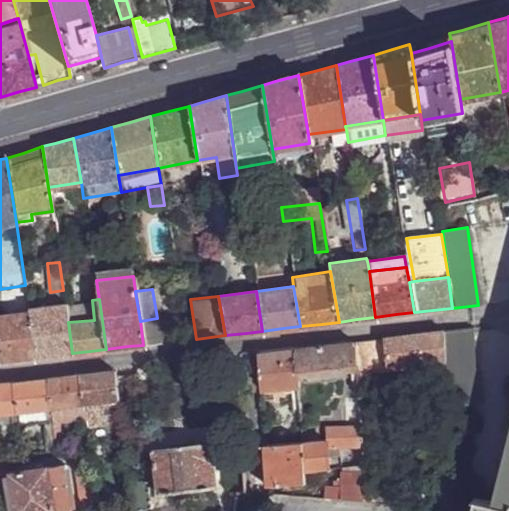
[(92,300),(65,304),(68,322),(94,320),(92,300)]
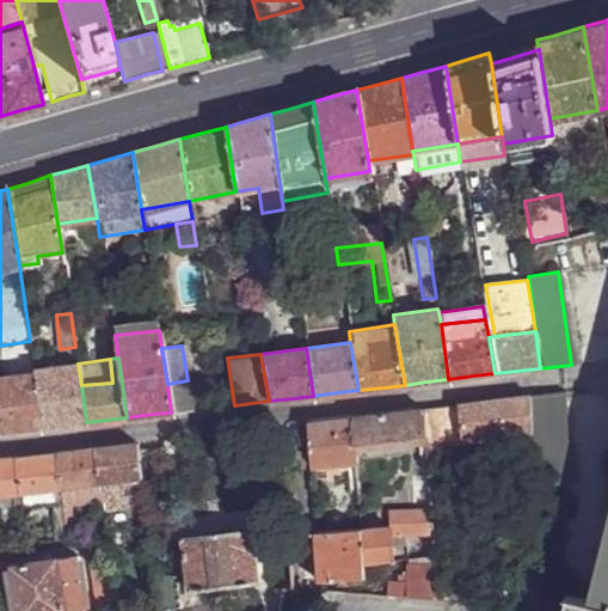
[(78,361),(32,365),(34,371),(42,427),(86,422),(81,385),(78,364),(78,361)]
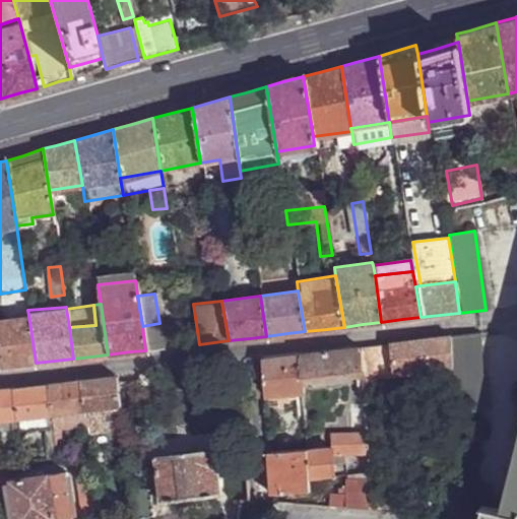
[(28,315),(0,319),(0,360),(1,367),(21,365),(36,363),(28,315)]
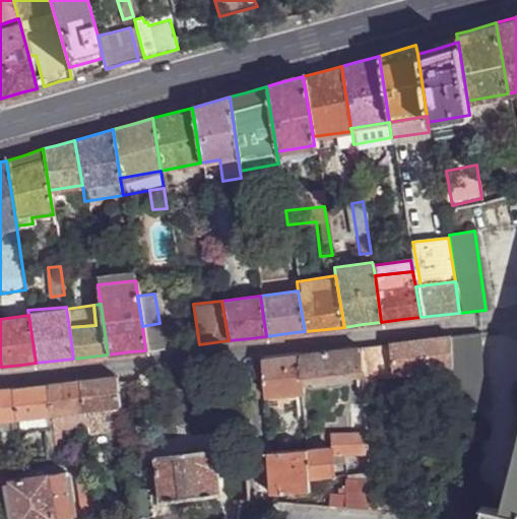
[(159,323),(142,326),(145,350),(171,347),(168,323),(159,323)]
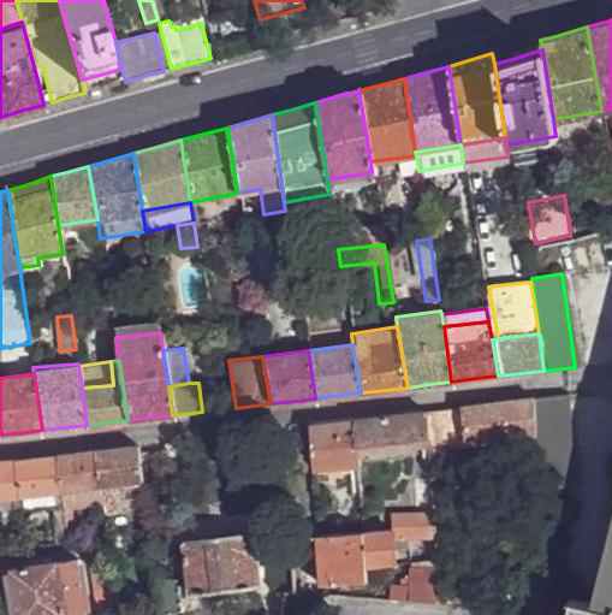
[(548,396),(532,398),(533,435),(535,488),(569,486),(566,395),(548,396)]
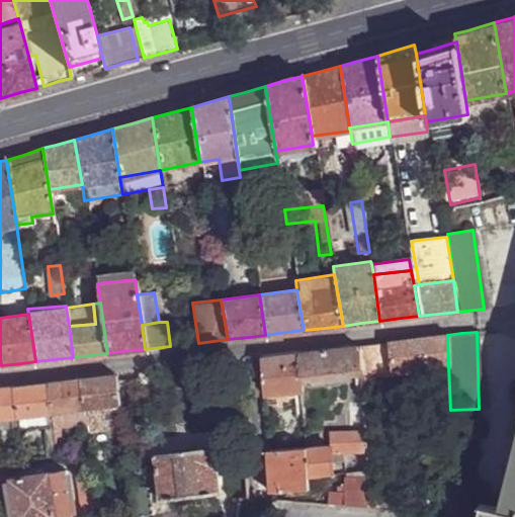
[(406,339),(357,345),(358,368),(359,370),(388,367),(388,372),(448,365),(447,335),(406,339)]
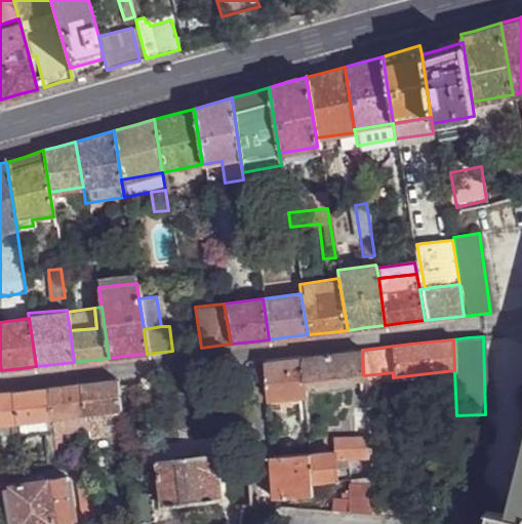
[(363,373),(362,350),(328,354),(302,357),(304,380),(311,379),(313,391),(348,387),(348,375),(363,373)]
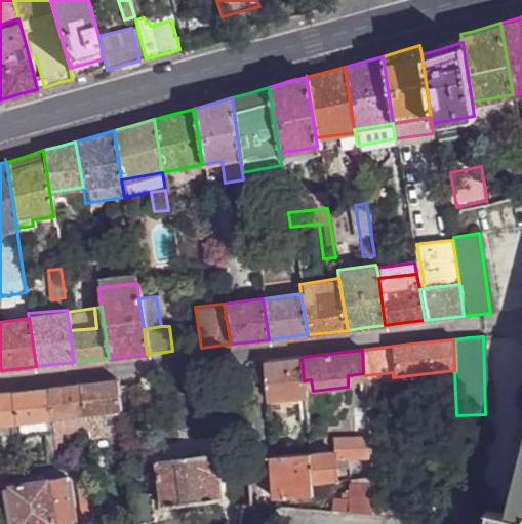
[(265,399),(305,396),(304,380),(302,357),(282,359),(263,362),(265,399)]
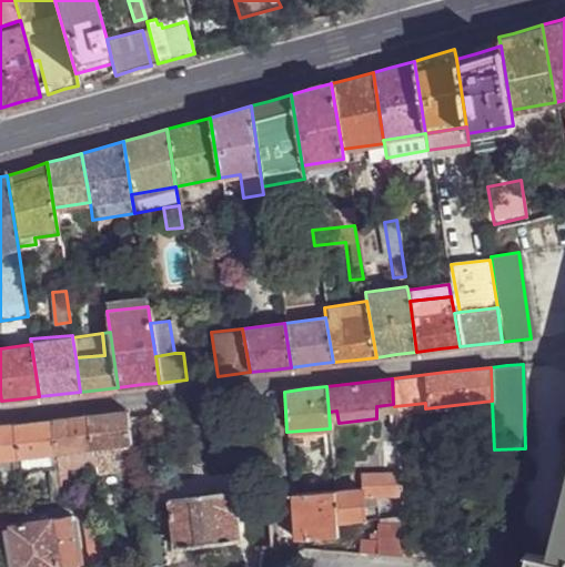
[(87,415),(91,447),(127,443),(123,411),(103,413),(87,415)]
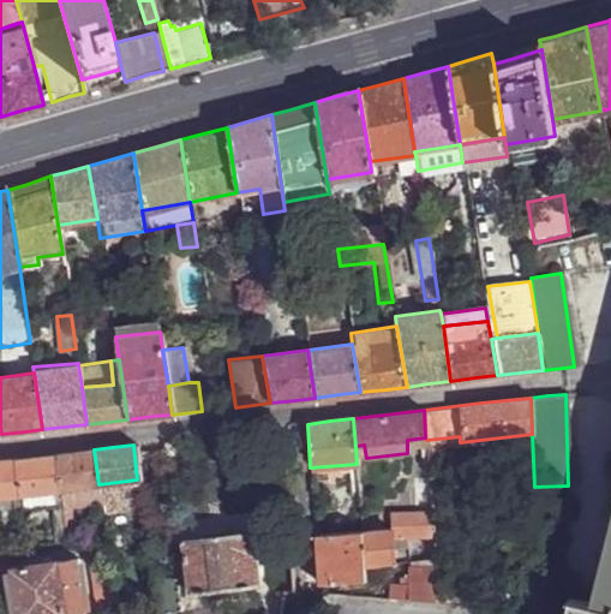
[(101,506),(99,484),(94,449),(79,452),(57,454),(60,489),(64,511),(101,506)]
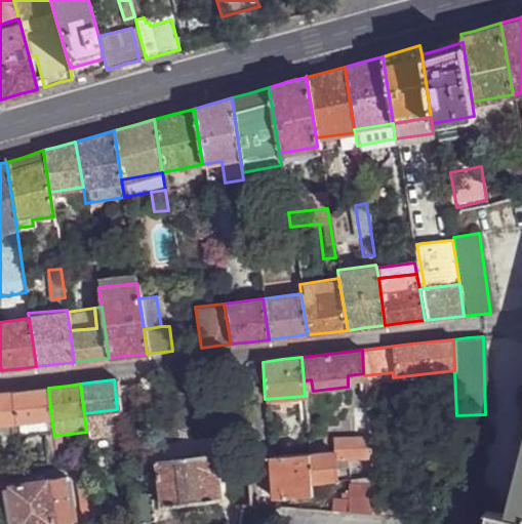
[(16,421),(51,417),(48,388),(30,390),(12,392),(16,421)]
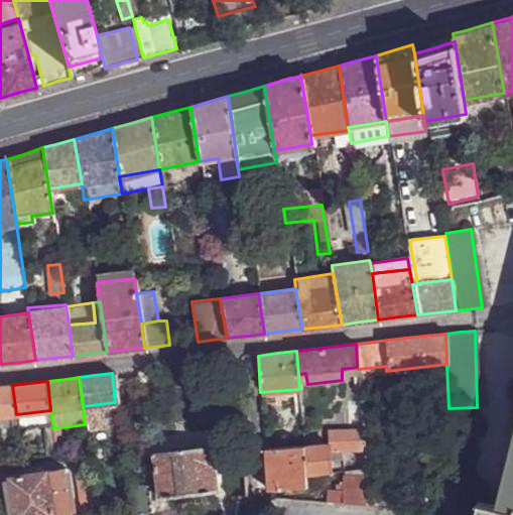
[(0,425),(17,422),(16,414),(12,385),(0,386),(0,425)]
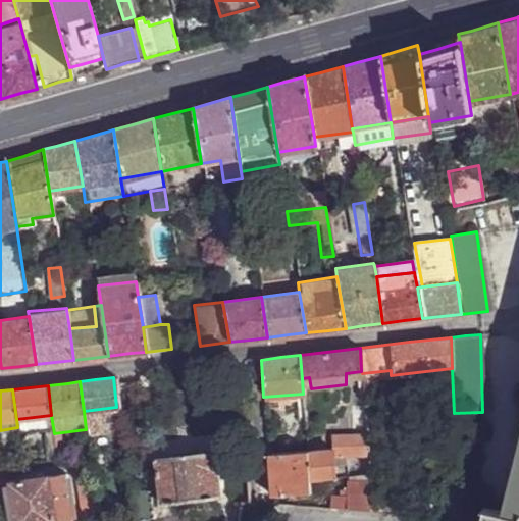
[(362,435),(366,435),(363,406),(350,406),(352,435),(331,436),(330,450),(331,458),(363,456),(362,435)]
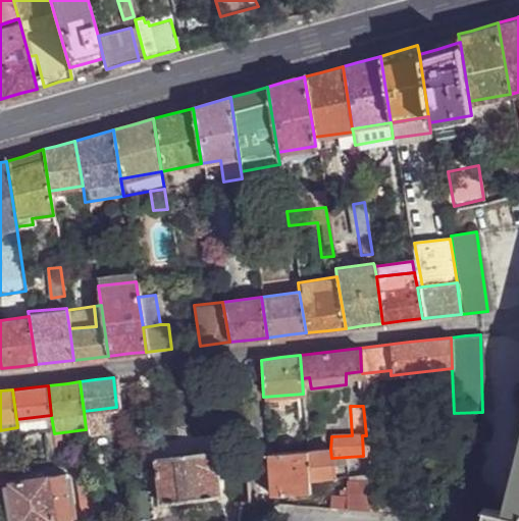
[(518,435),(500,512),(518,516),(518,435)]
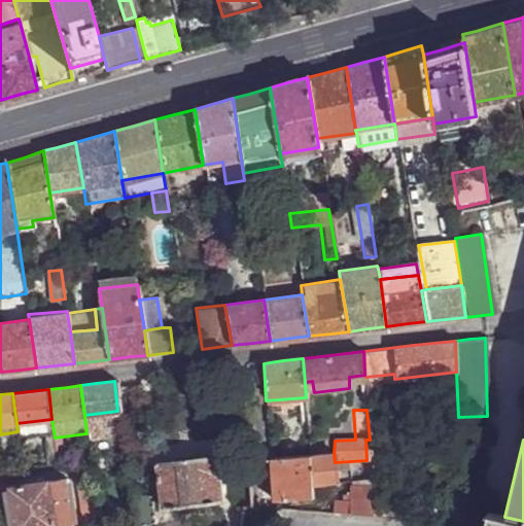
[(312,487),(335,484),(335,462),(334,454),(310,456),(312,487)]
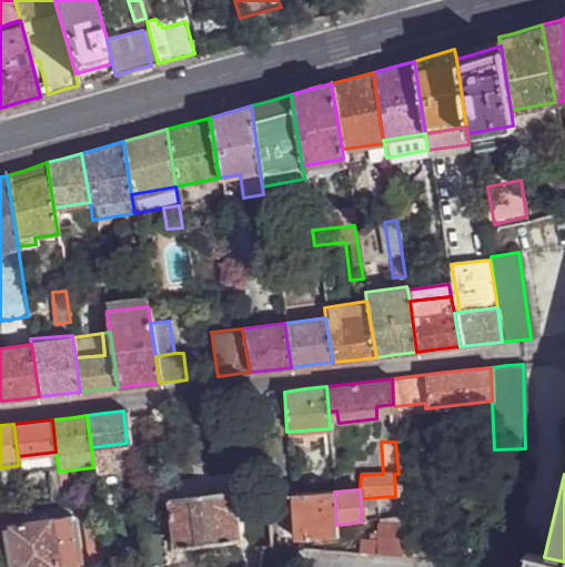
[(236,539),(231,490),(167,498),(172,547),(236,539)]
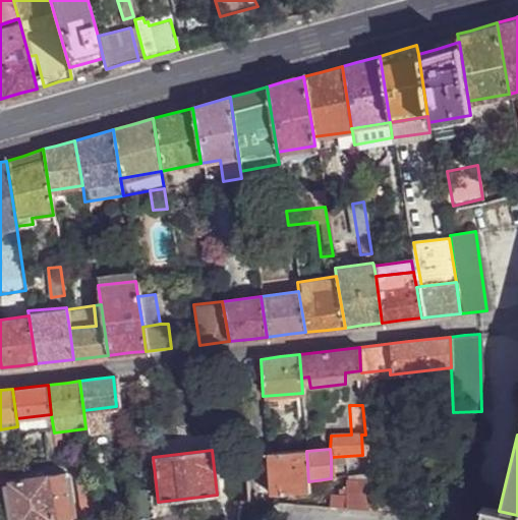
[(308,493),(308,481),(306,451),(304,451),(267,453),(268,467),(270,495),(308,493)]
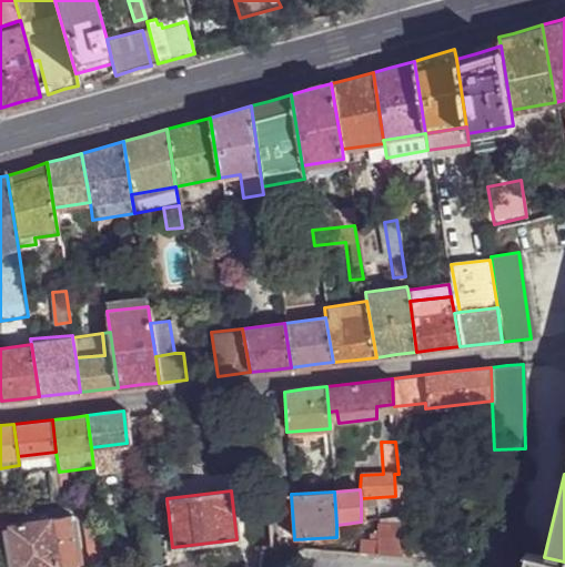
[(79,495),(87,566),(103,566),(96,493),(79,495)]
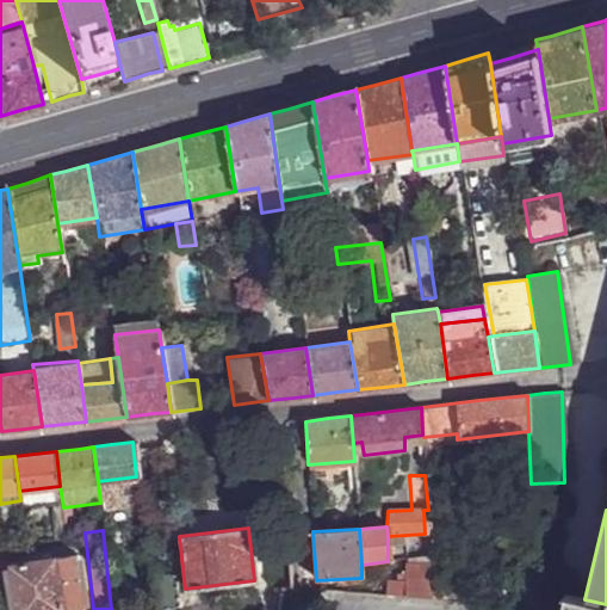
[(17,609),(81,609),(75,554),(10,564),(17,609)]
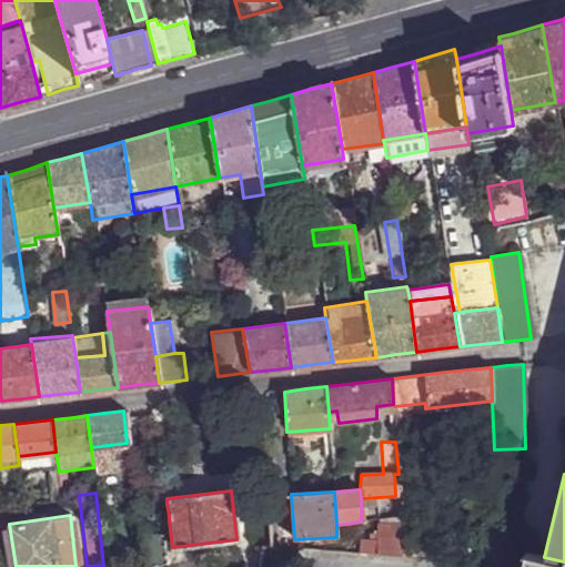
[(359,554),(403,557),(402,542),(401,523),(379,525),(377,540),(360,540),(359,554)]
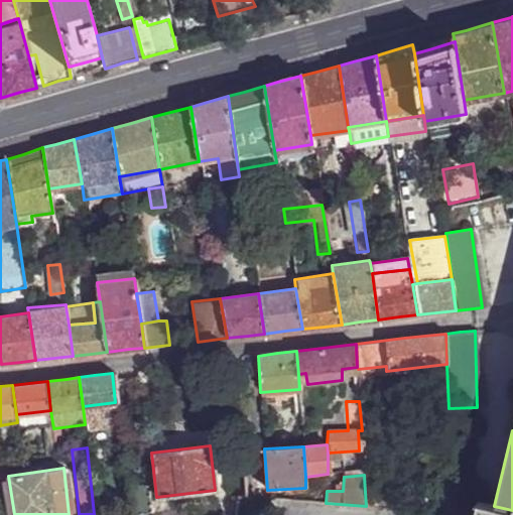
[(366,506),(393,508),(392,490),(377,489),(377,491),(365,492),(366,506)]
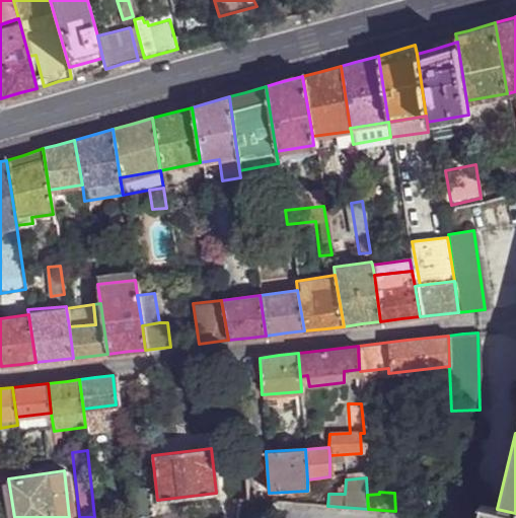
[(515,517),(515,513),(497,509),(476,504),(473,517),(474,517),(515,517)]
